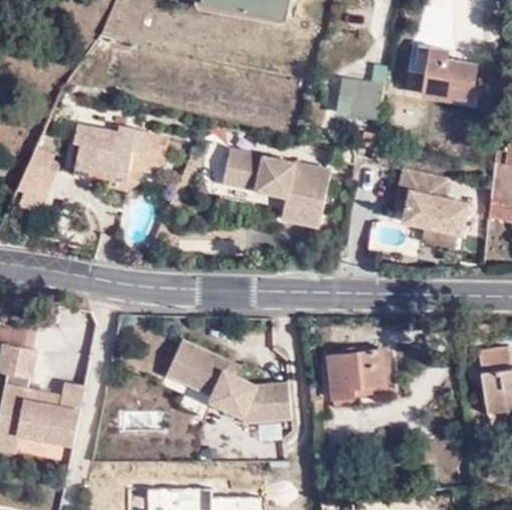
[(205,0),(203,12),(286,25),(291,0),(205,0)]
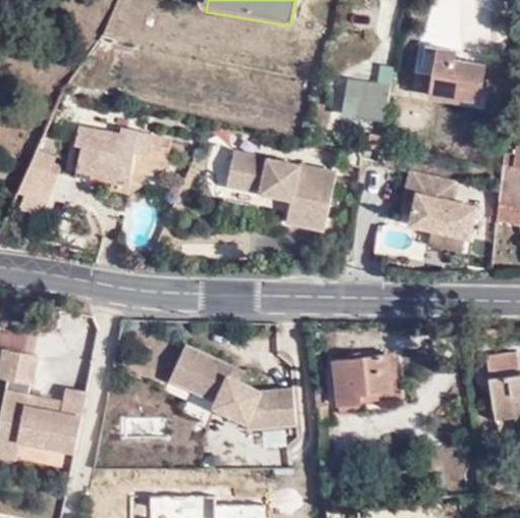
[(429,95),(457,100),(458,93),(478,98),(483,63),(453,59),(453,51),(435,48),(429,95)]
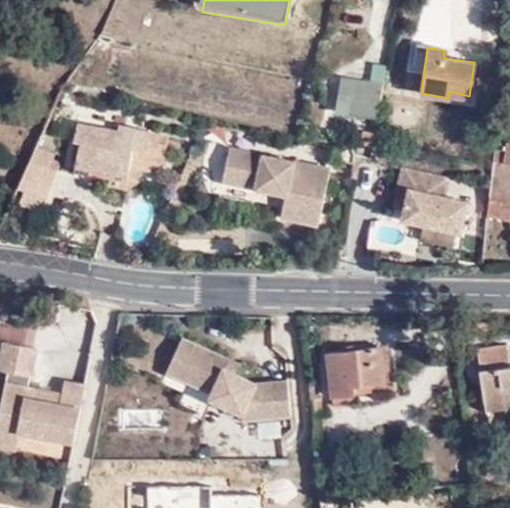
[(374,67),(372,83),(382,84),(385,69),(374,67)]
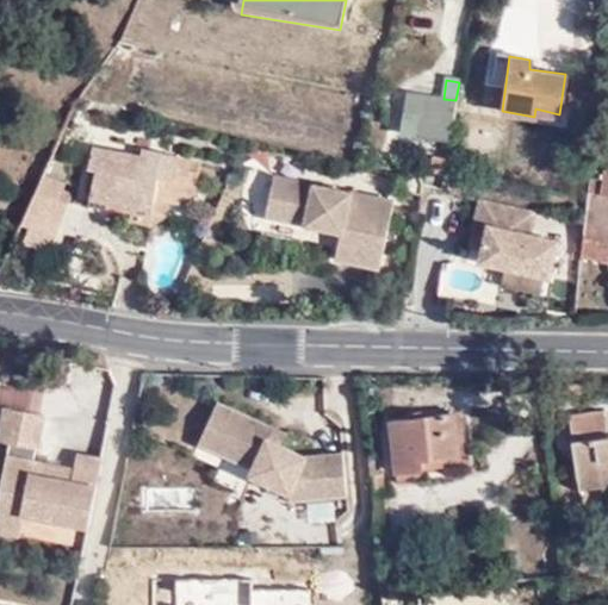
[(450,143),(456,100),(444,99),(409,93),(405,114),(417,117),(416,137),(450,143)]
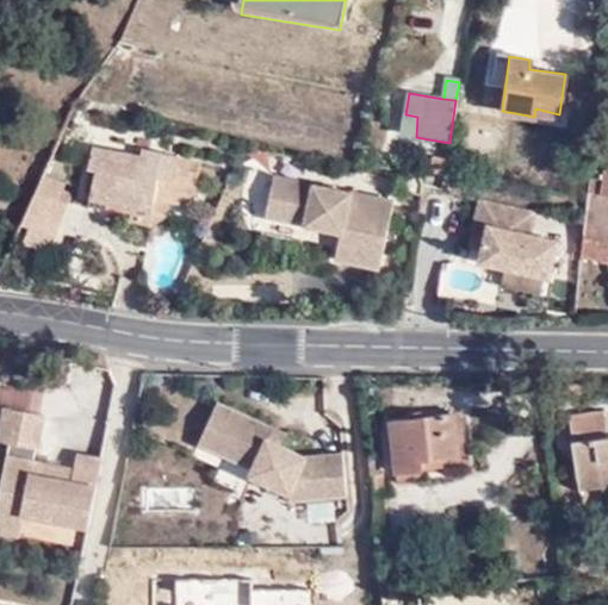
[(92,169),(88,191),(129,198),(153,203),(154,192),(191,199),(198,162),(141,149),(140,156),(91,147),(86,168),(92,169)]
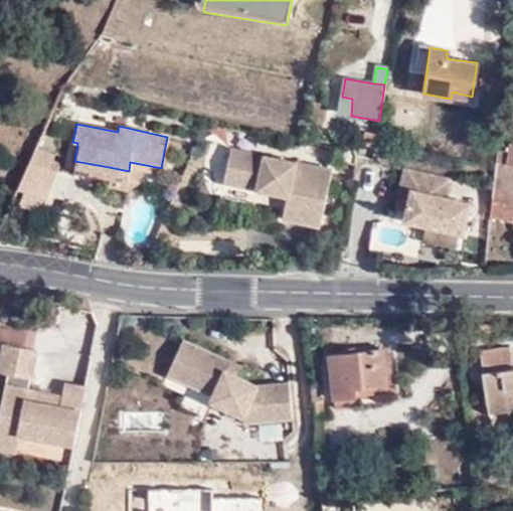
[(40,134),(32,153),(41,155),(51,158),(56,138),(48,136),(40,134)]
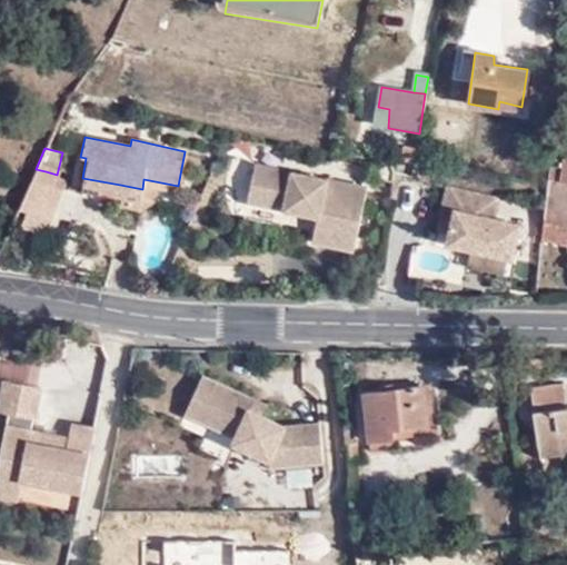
[(367,188),(254,165),(246,206),(316,221),(311,245),(352,254),(367,188)]
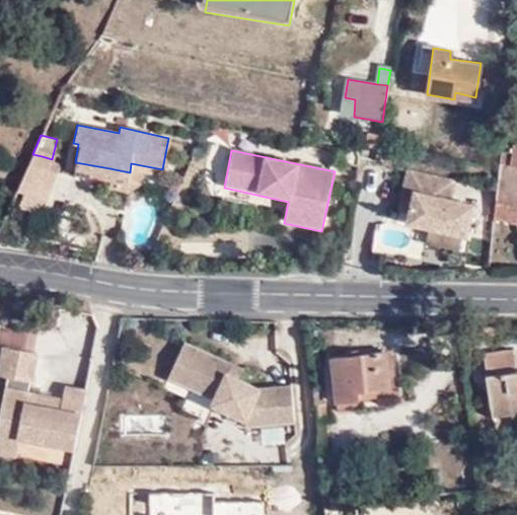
[(516,154),(499,153),(498,171),(516,172),(516,154)]
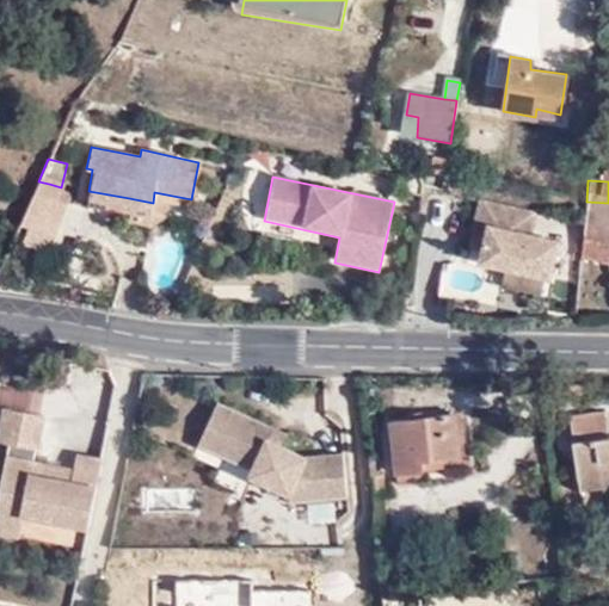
[(38,181),(32,205),(41,206),(61,211),(66,189),(61,187),(49,184),(38,181)]
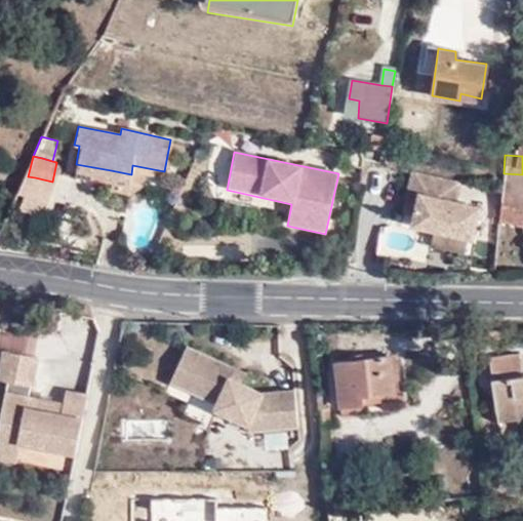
[(108,182),(111,170),(76,164),(74,175),(108,182)]
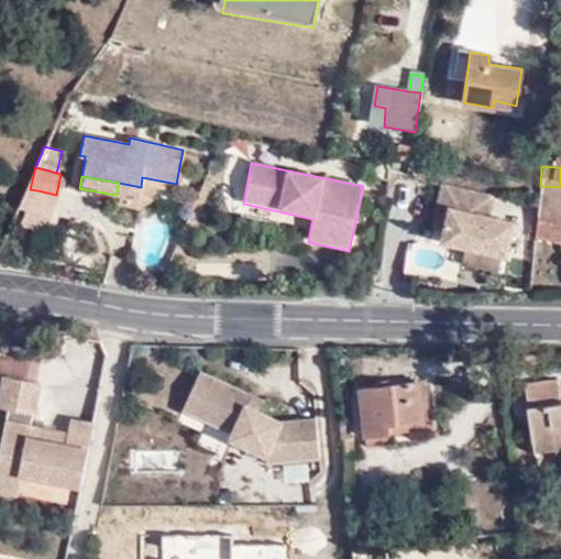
[(174,192),(176,184),(142,177),(141,187),(136,208),(150,201),(152,188),(174,192)]
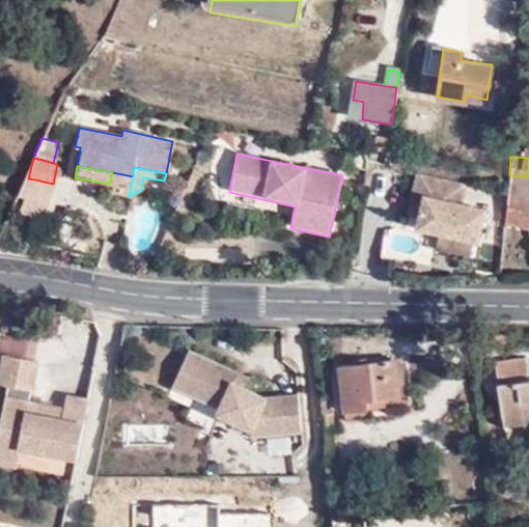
[(488,205),(463,201),(467,183),(415,171),(407,214),(417,216),(415,228),(480,242),(488,205)]
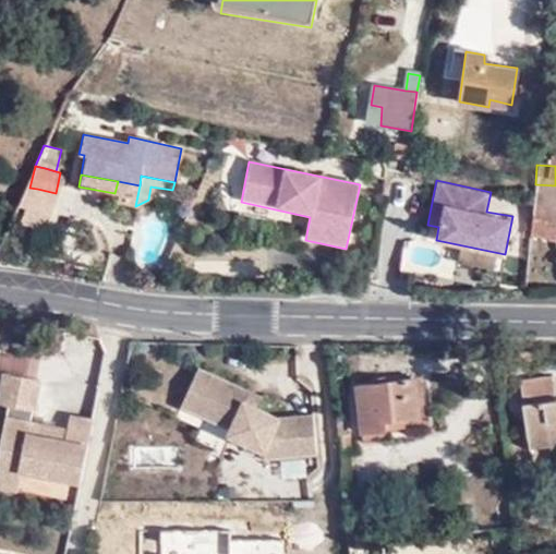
[(135,206),(140,185),(118,181),(115,193),(113,201),(135,206)]
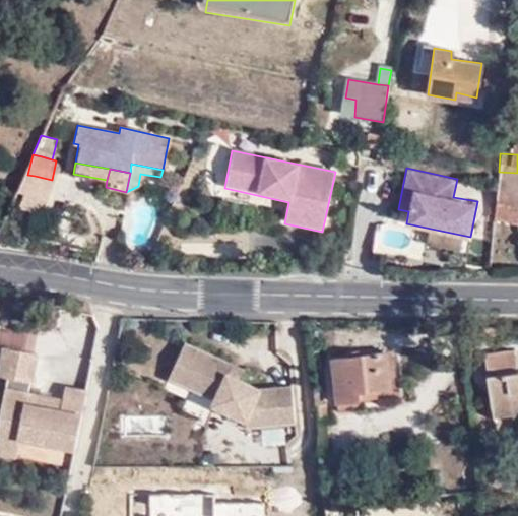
[(517,173),(499,172),(497,187),(494,211),(517,213),(517,173)]
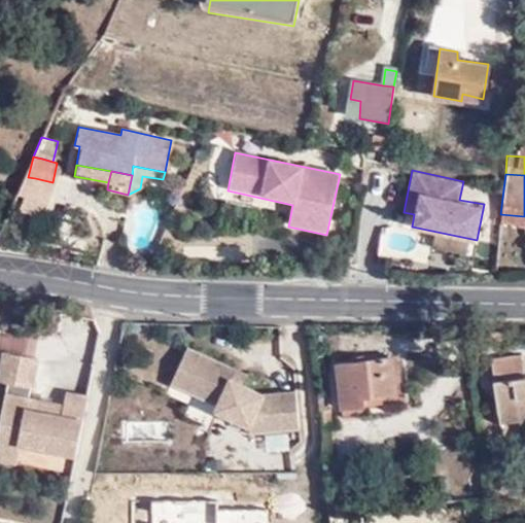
[(25,201),(26,201),(47,204),(53,182),(35,178),(28,177),(25,201)]
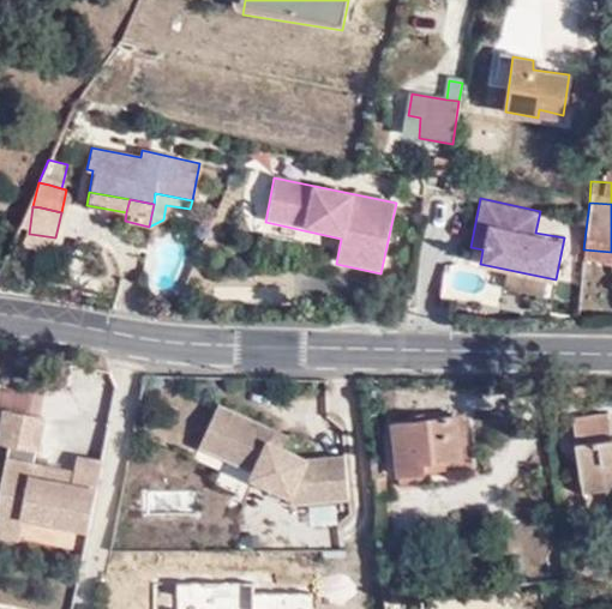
[(611,252),(583,249),(581,266),(611,267),(611,252)]
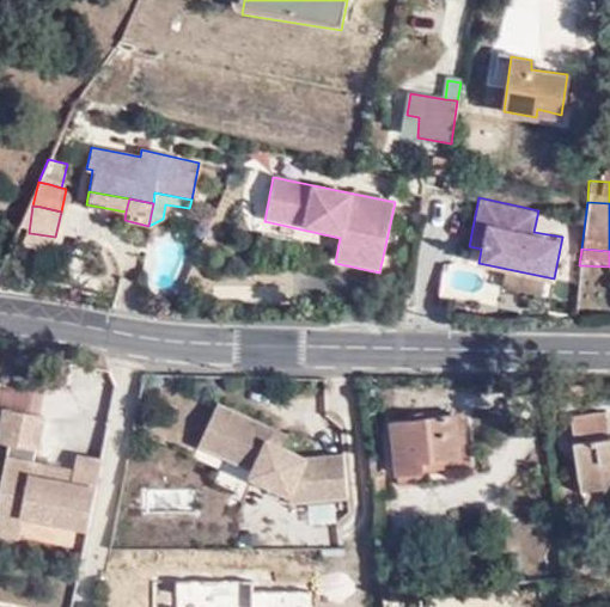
[(221,397),(202,439),(255,461),(251,470),(294,489),(293,497),(351,491),(347,446),(312,451),(285,439),(290,427),(221,397)]
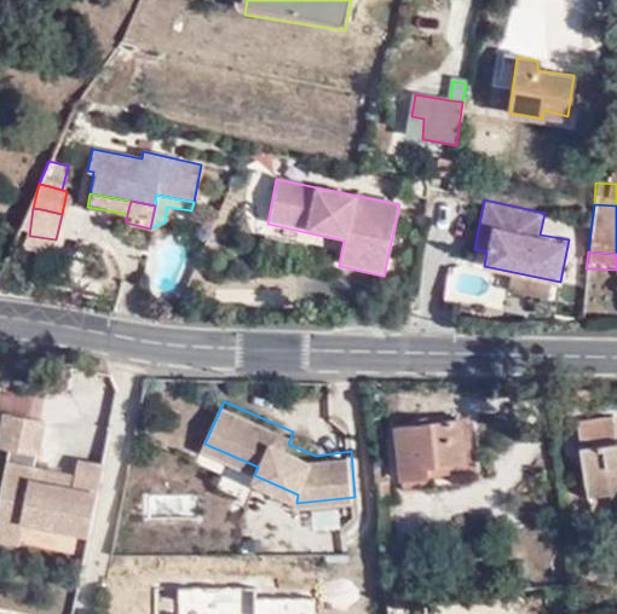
[(93,537),(107,464),(80,458),(78,474),(38,465),(40,456),(42,457),(50,422),(5,413),(0,435),(0,447),(12,451),(10,459),(1,502),(0,502),(0,542),(23,546),(27,523),(93,537)]
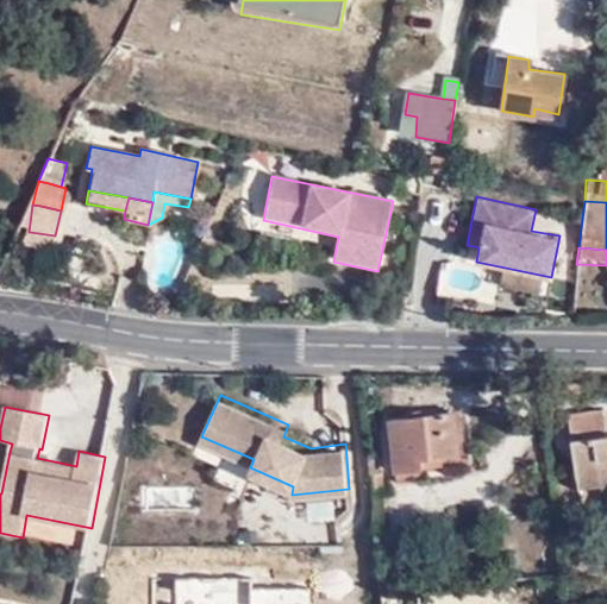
[(594,469),(596,480),(606,478),(606,427),(595,429),(592,407),(556,413),(567,473),(594,469)]
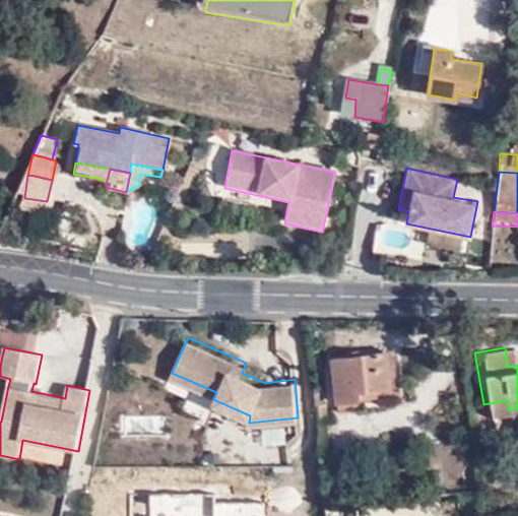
[(332,356),(339,409),(363,406),(363,397),(392,393),(387,348),(332,356)]
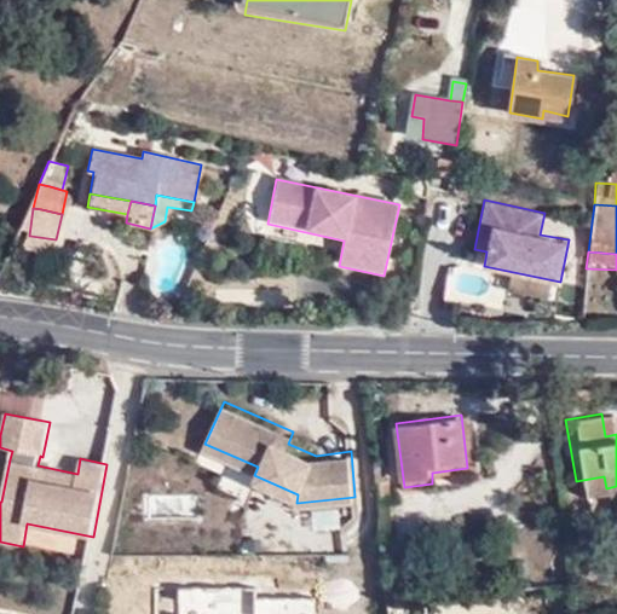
[(578,493),(606,488),(604,476),(576,481),(578,493)]
